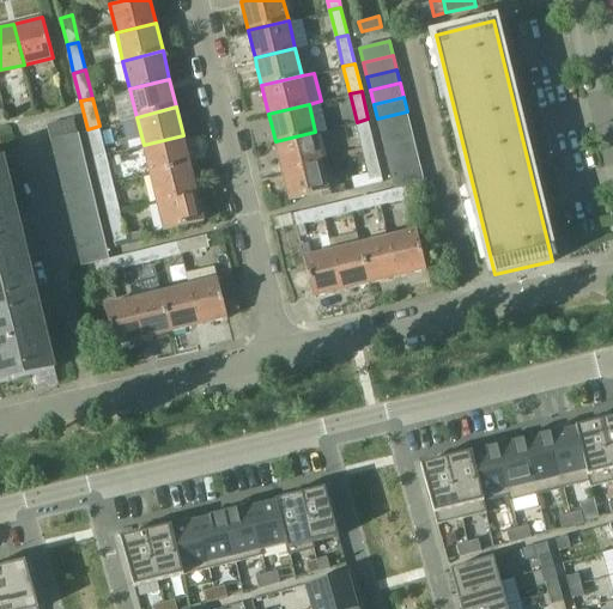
[(411,125),(407,111),(377,119),(381,133),(411,125)]
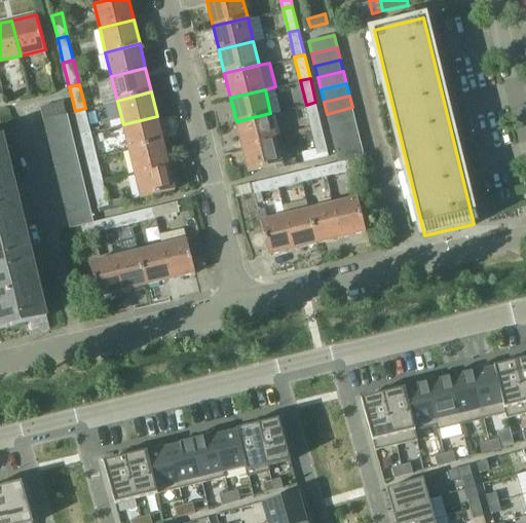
[(40,106),(43,118),(67,112),(64,100),(40,106)]
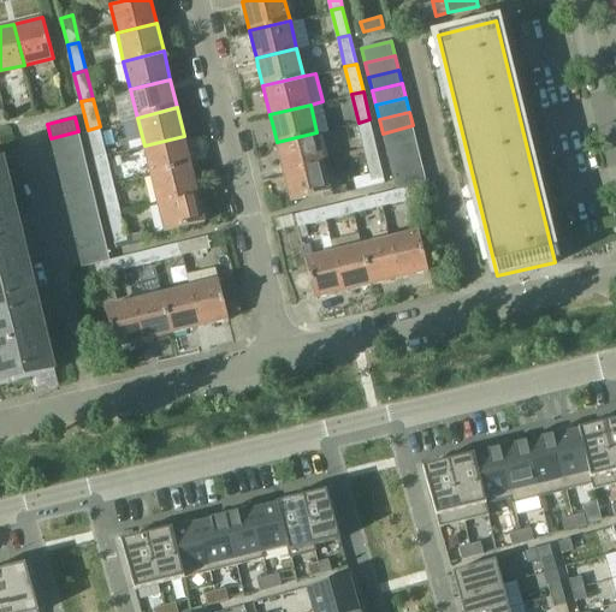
[(359,123),(366,150),(377,148),(369,119),(359,123)]
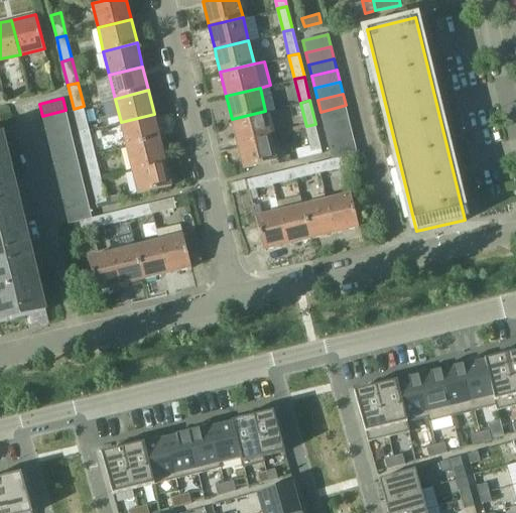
[(349,117),(346,105),(320,112),(324,123),(349,117)]
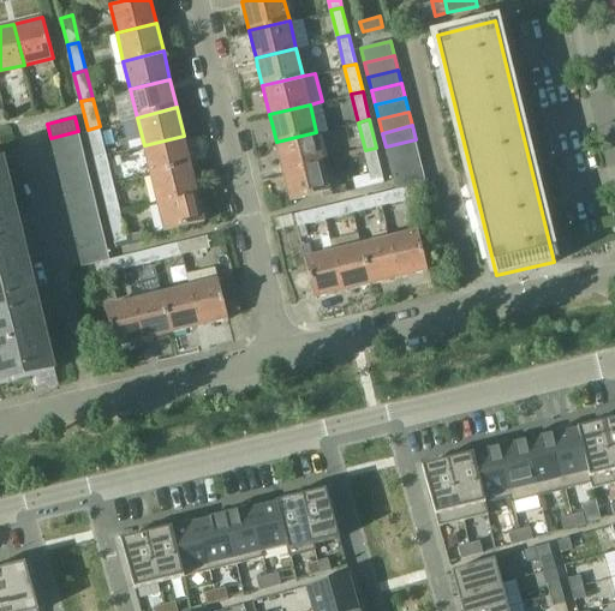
[(100,126),(88,130),(94,157),(106,155),(100,126)]
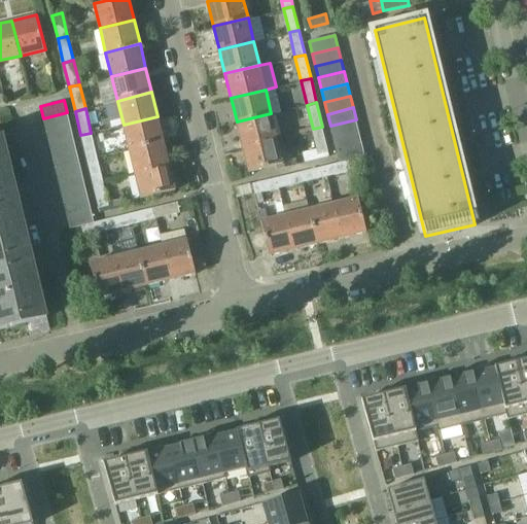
[(43,118),(46,131),(69,125),(67,112),(43,118)]
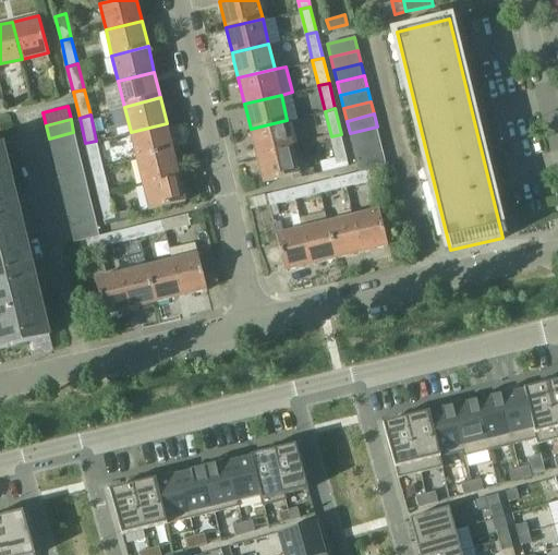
[(255,147),(256,155),(293,145),(287,120),(251,129),(255,147)]
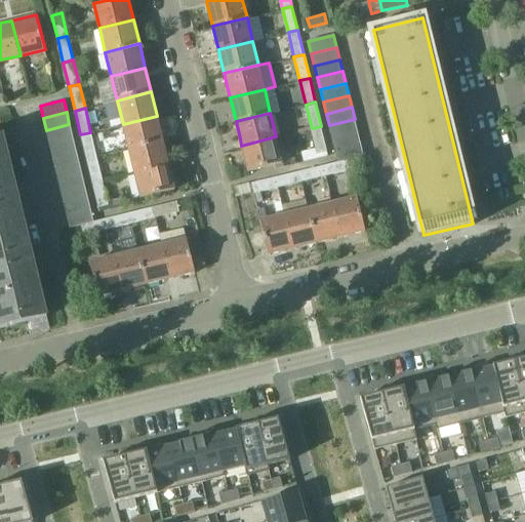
[(128,149),(163,141),(157,116),(123,124),(128,149)]
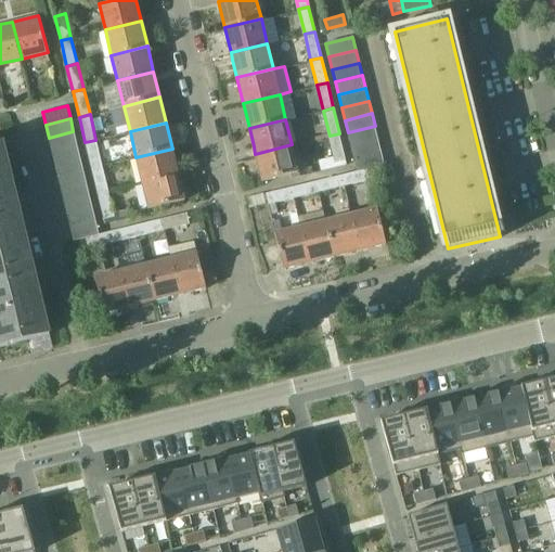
[(348,132),(351,145),(377,139),(375,126),(348,132)]
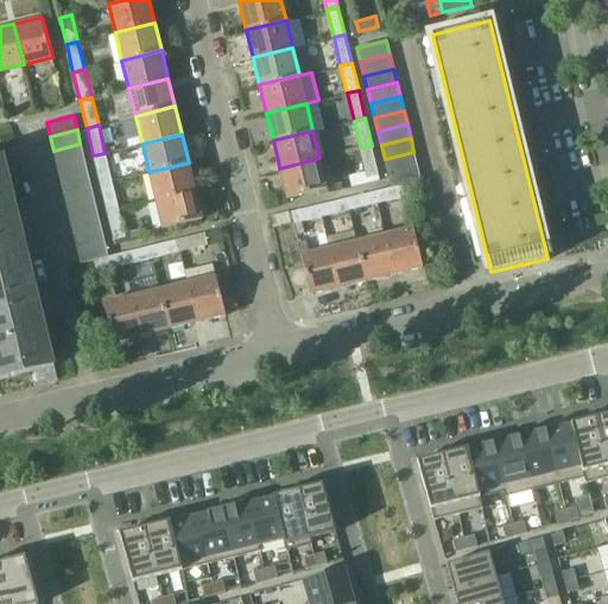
[(57,164),(83,158),(80,144),(54,151),(57,164)]
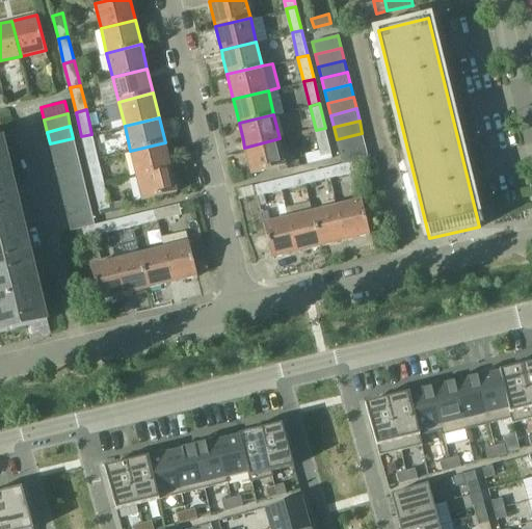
[(331,152),(325,128),(316,130),(321,155),(331,152)]
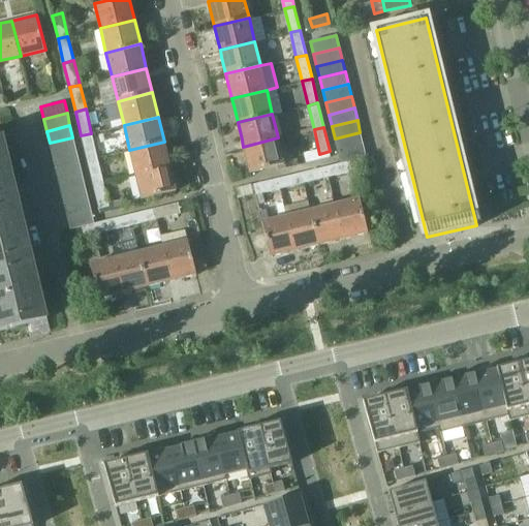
[(363,144),(360,132),(335,138),(338,151),(363,144)]
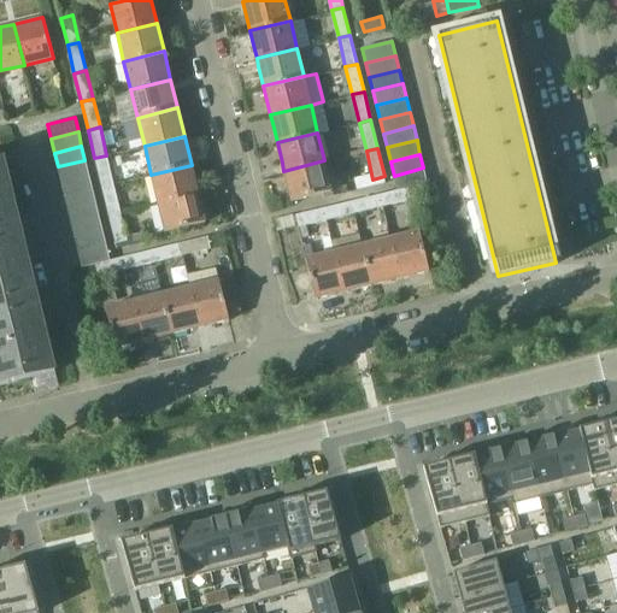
[(113,183),(106,155),(94,158),(101,187),(113,183)]
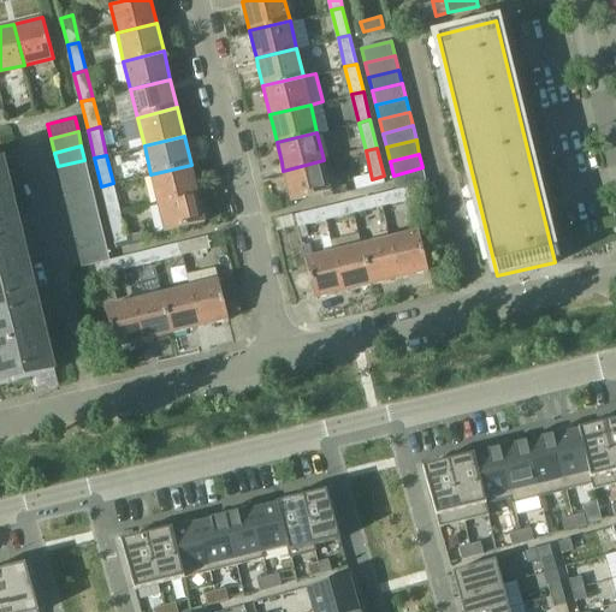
[(0,233),(21,230),(5,167),(4,160),(0,160),(0,233)]
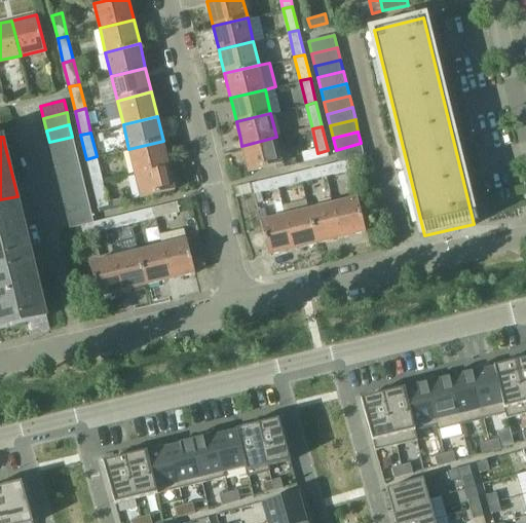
[(49,142),(52,154),(75,149),(72,137),(49,142)]
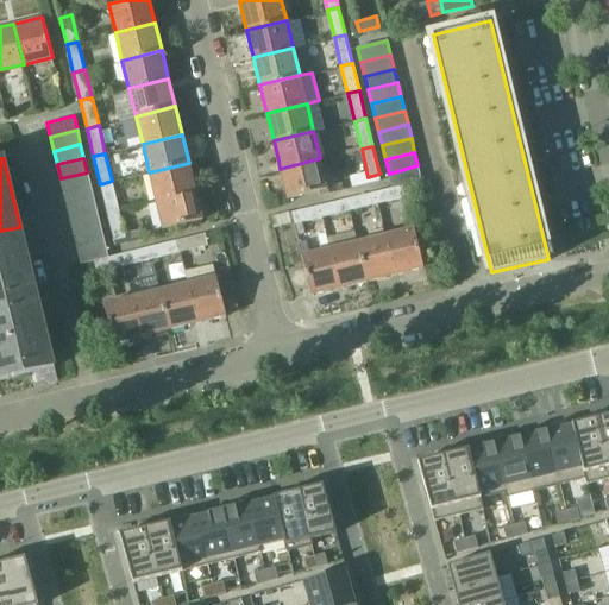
[(327,188),(320,158),(280,169),(287,197),(327,188)]
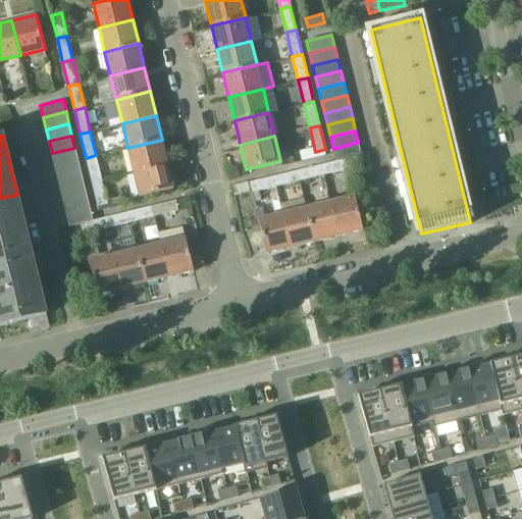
[(127,148),(134,171),(167,163),(162,140),(127,148)]
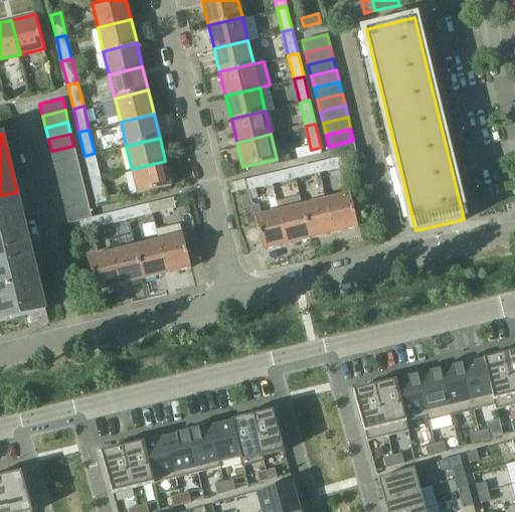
[(329,147),(331,158),(340,156),(356,152),(353,140),(329,147)]
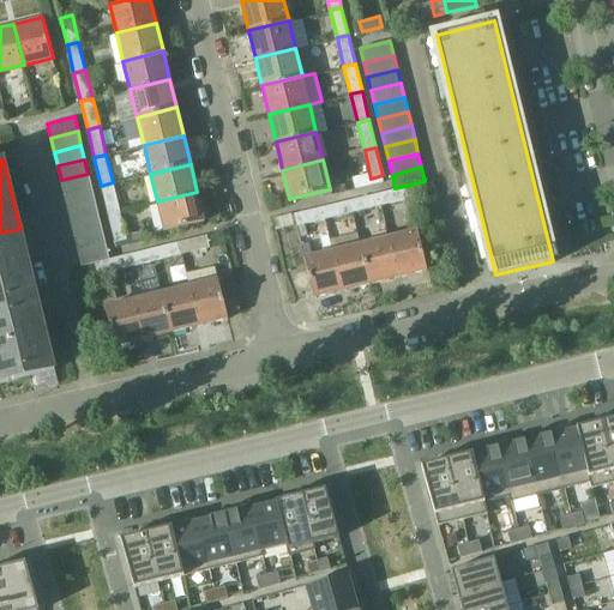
[(64,194),(91,187),(88,174),(61,180),(64,194)]
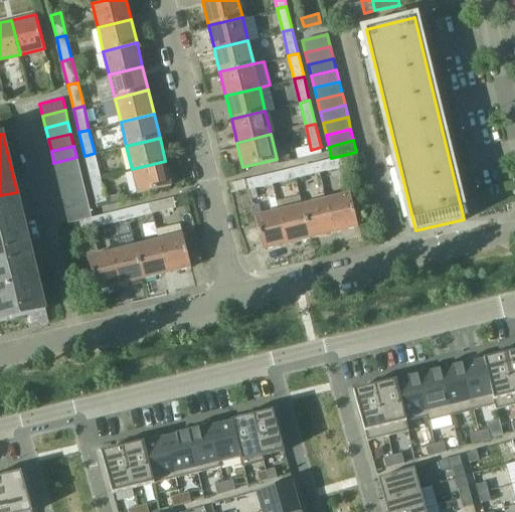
[(95,153),(84,156),(91,179),(101,177),(95,153)]
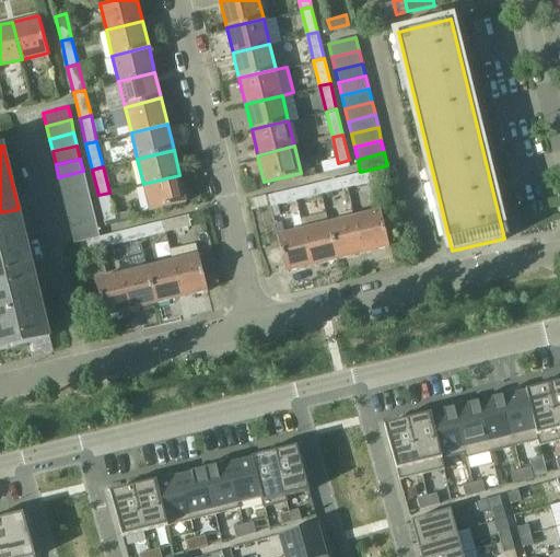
[(360,172),(345,176),(348,186),(372,181),(370,170),(360,172)]
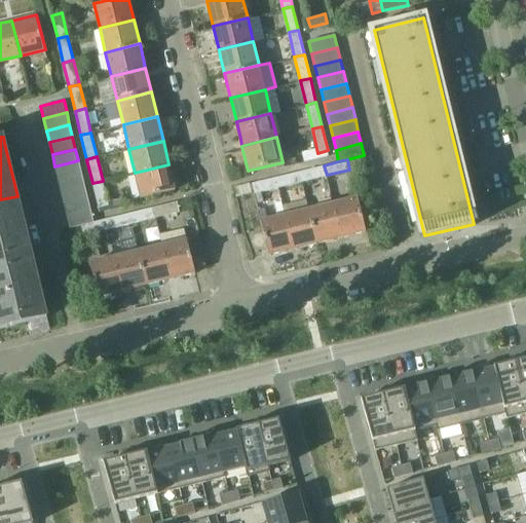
[(54,166),(58,179),(81,173),(78,160),(54,166)]
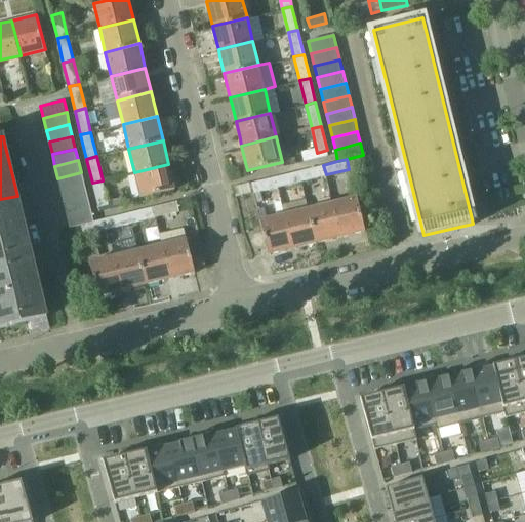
[(174,189),(168,164),(134,172),(140,197),(174,189)]
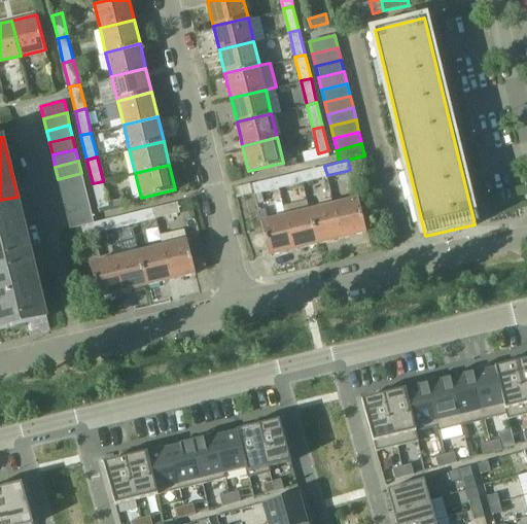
[(303,181),(327,175),(324,166),(301,171),(303,181)]
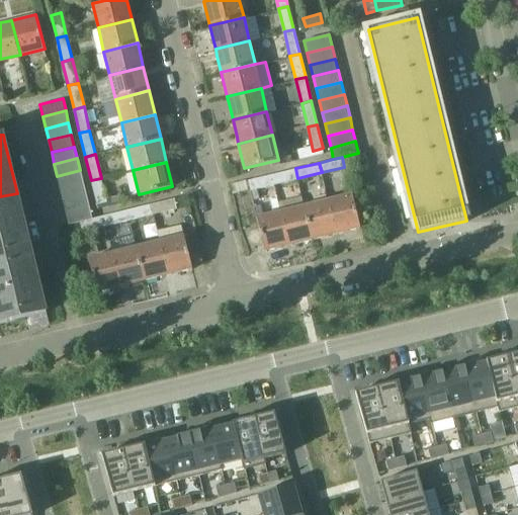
[(273,184),(297,178),(295,168),(271,174),(273,184)]
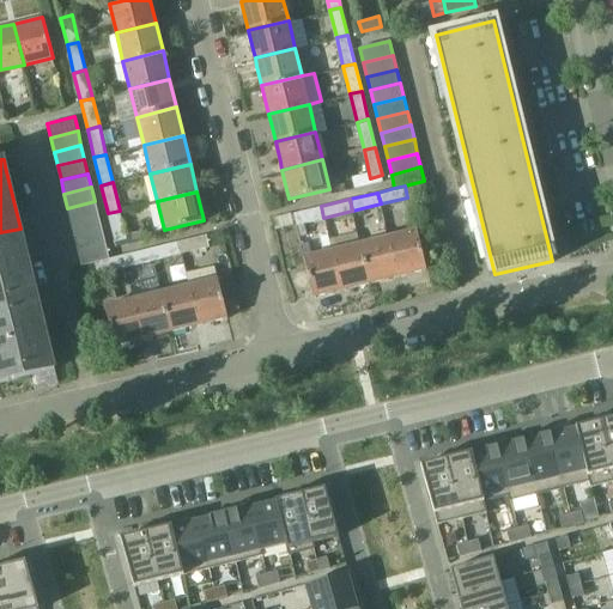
[(67,208),(71,221),(98,215),(95,201),(67,208)]
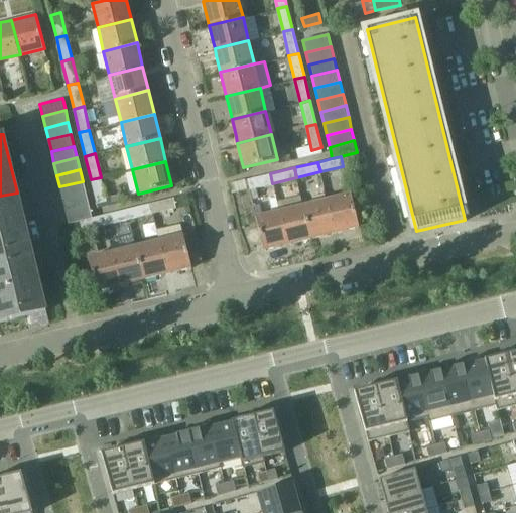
[(272,183),(270,173),(247,179),(250,188),(272,183)]
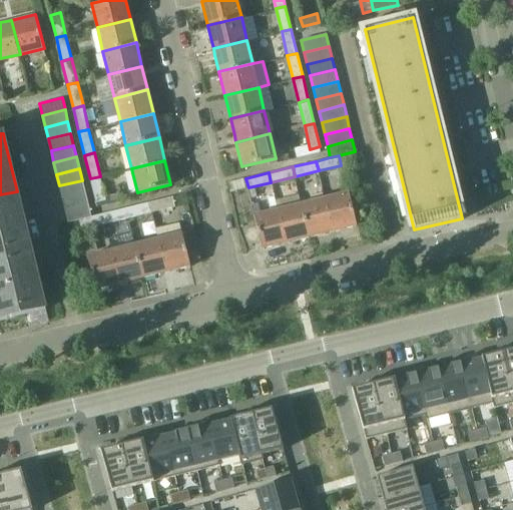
[(105,198),(100,176),(90,178),(95,201),(105,198)]
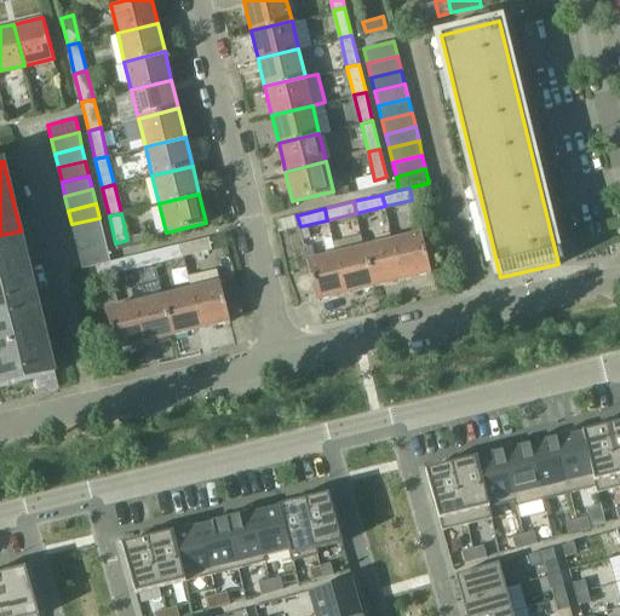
[(294,213),(276,219),(279,230),(297,224),(294,213)]
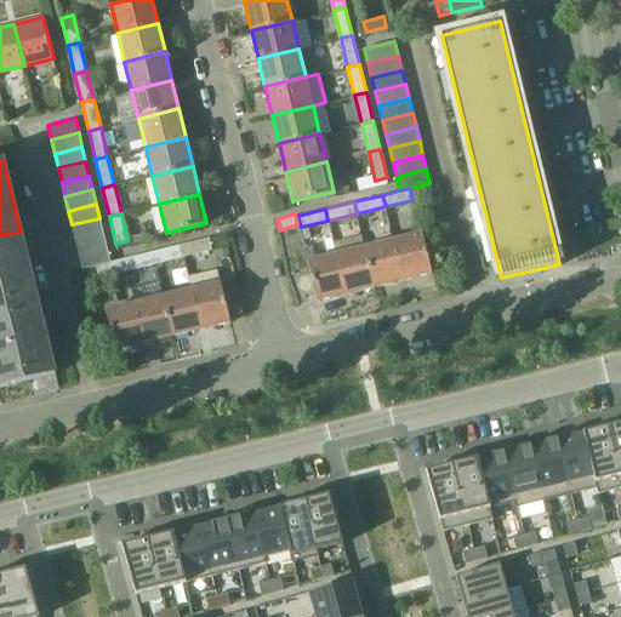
[(75,239),(103,233),(100,218),(72,224),(75,239)]
